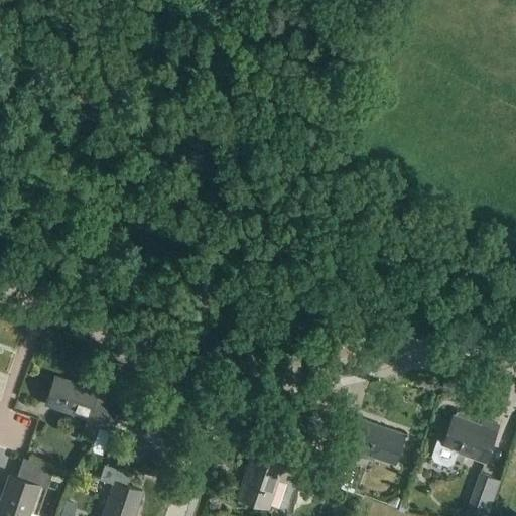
[(81,437),(94,442),(110,395),(55,375),(45,403),(88,417),(81,437)]
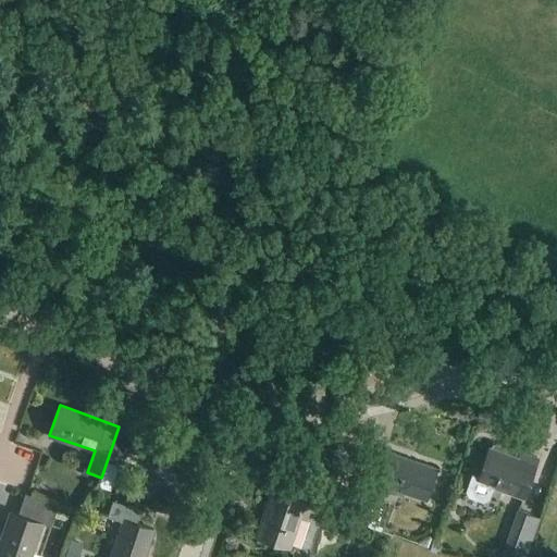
[(119,426),(101,478),(98,486),(111,491),(122,460),(182,482),(188,463),(173,459),(177,447),(155,438),(157,433),(134,424),(132,431),(119,426)]
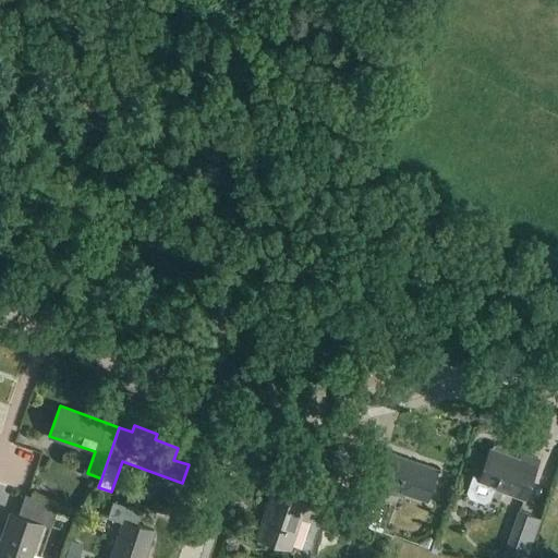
[(519,459),(506,455),(507,450),(505,450),(506,448),(497,445),(497,447),(493,446),(481,478),(474,476),(470,489),(472,494),(487,499),(492,497),(495,488),(525,500),(541,459),(521,452),(519,459)]
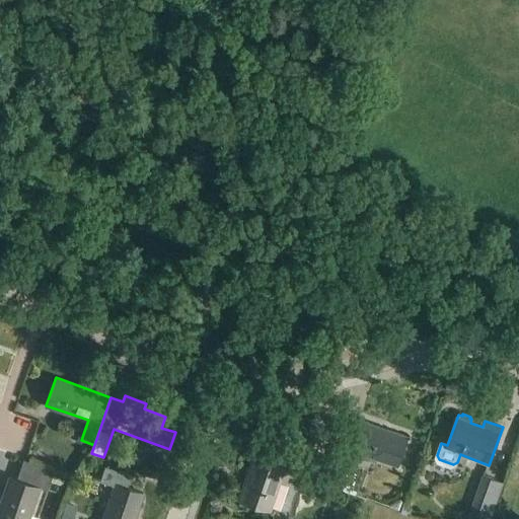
[(397,466),(408,438),(364,423),(354,451),(397,466)]
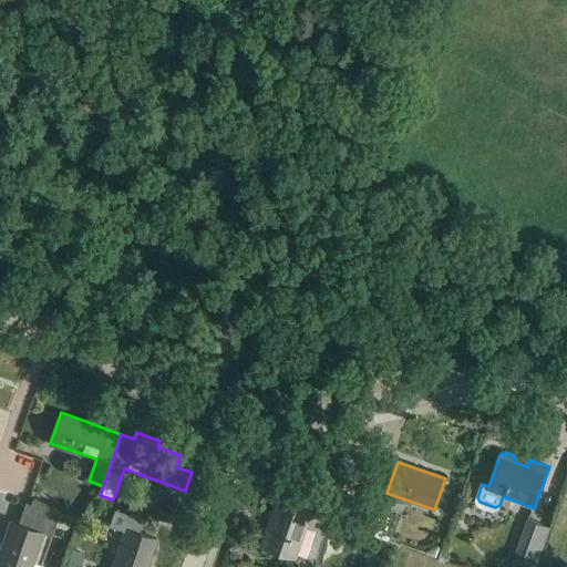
[(280,492),(261,546),(296,557),(296,555),(306,526),(313,528),(326,492),(306,485),(301,498),(286,494),(280,492)]
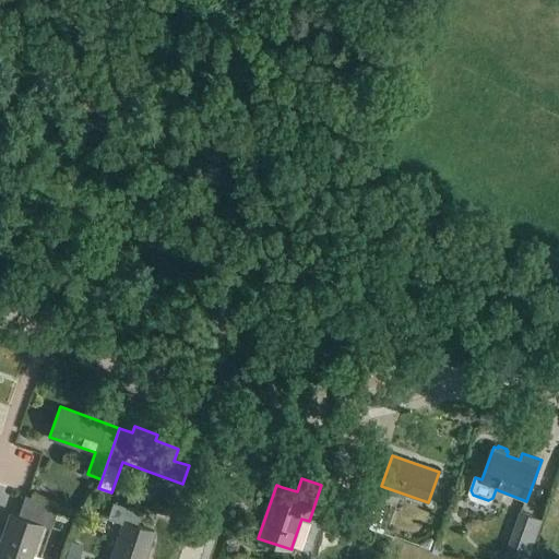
[(547,479),(538,499),(551,503),(558,484),(547,479)]
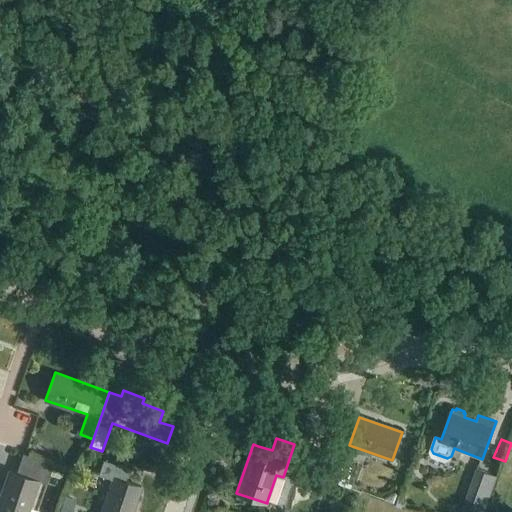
[(338,479),(345,457),(329,452),(322,474),(338,479)]
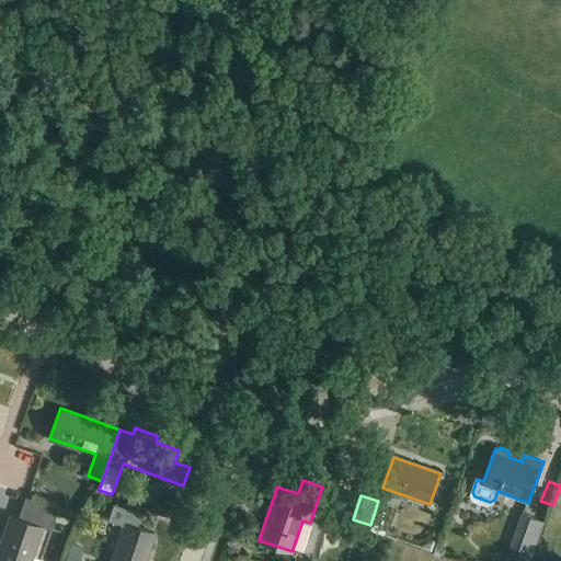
[(145,560),(155,534),(139,528),(144,514),(114,504),(109,522),(124,526),(112,560),(145,560)]
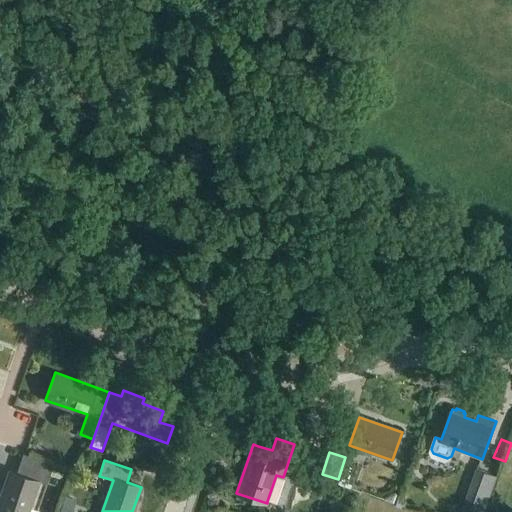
[(476,469),(467,495),(486,501),(495,476),(492,475),(476,469)]
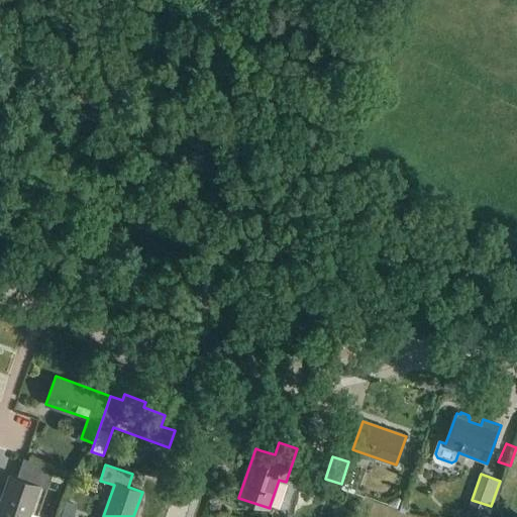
[(0,516),(26,516),(37,486),(9,477),(0,503),(0,516)]
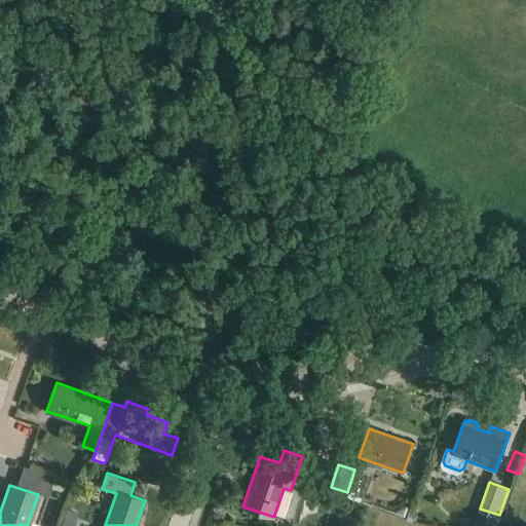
[(429,519),(434,504),(420,499),(415,514),(429,519)]
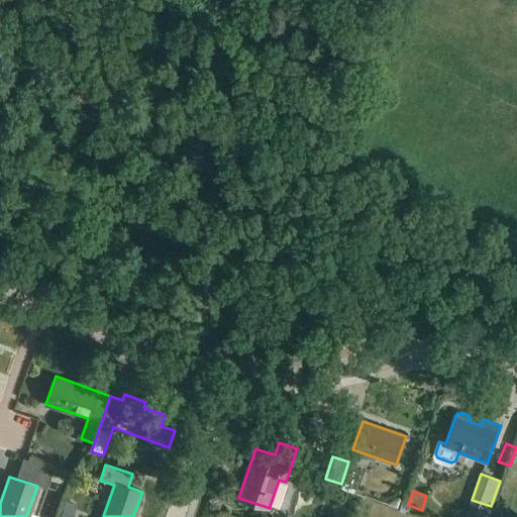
[(390,503),(389,506),(398,509),(401,500),(399,499),(390,503)]
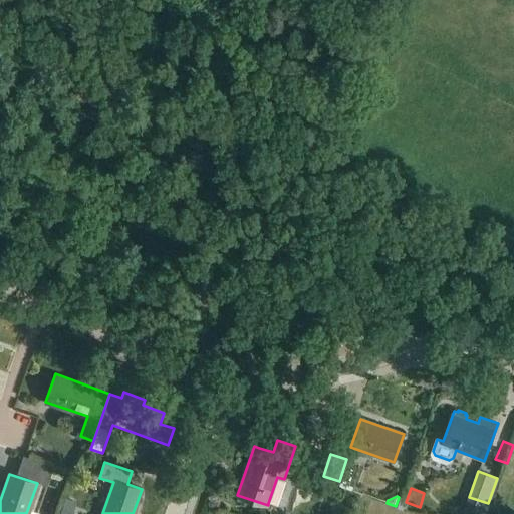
[(65,497),(59,513),(72,513),(77,501),(65,497)]
